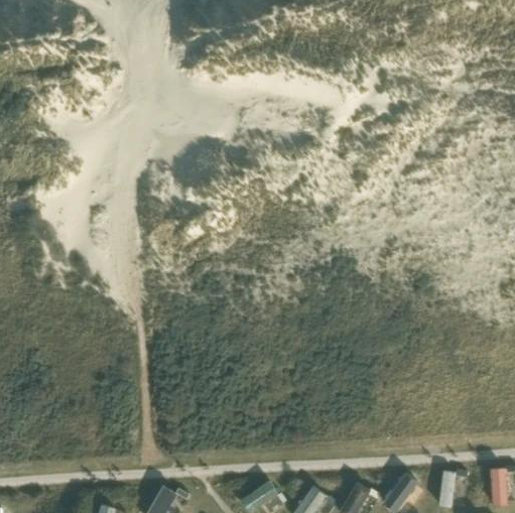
[(508,503),(507,468),(491,468),(492,504),(508,503)]
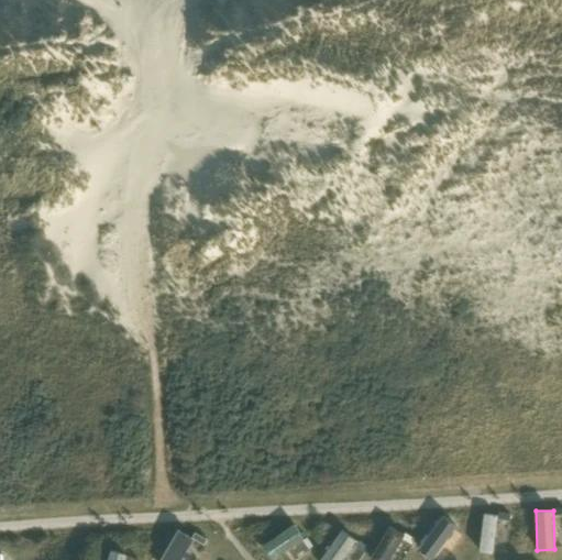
[(494,553),(498,515),(484,513),(480,552),(494,553)]
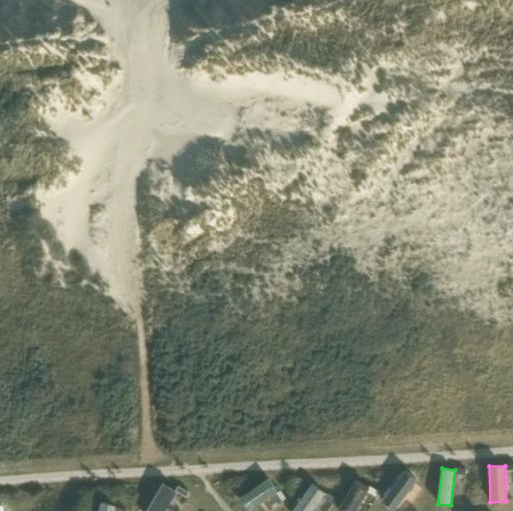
[(395,506),(412,477),(401,471),(392,487),(383,500),(395,506)]
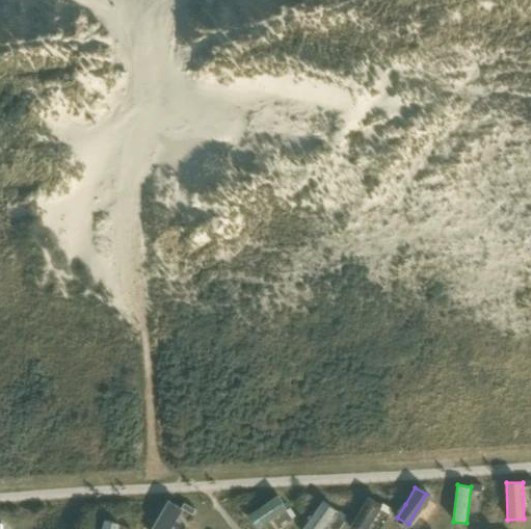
[(287,508),(279,496),(248,516),(257,528),(287,508)]
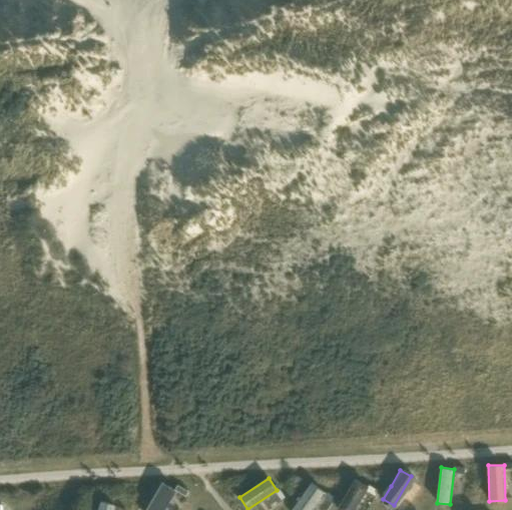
[(354,509),(369,486),(356,478),(338,509),(354,509)]
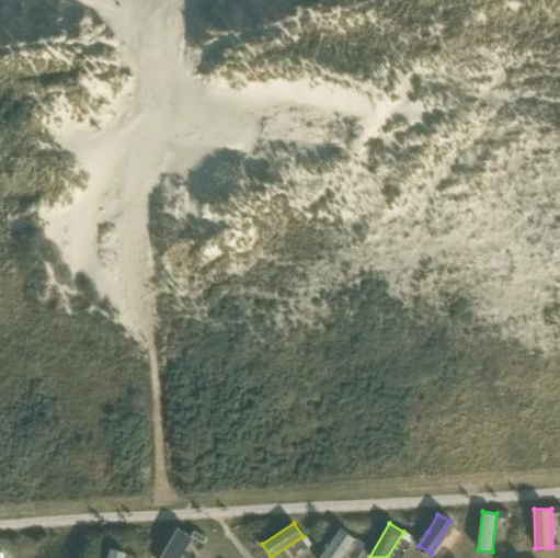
[(179,557),(192,535),(176,527),(160,557),(179,557)]
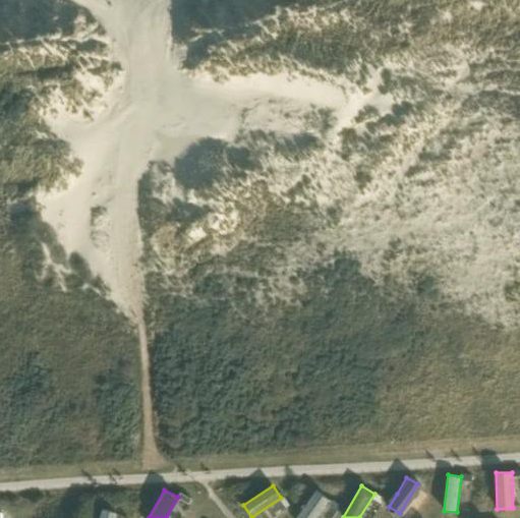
[(315,517),(330,500),(316,490),(304,506),(297,517),(315,517)]
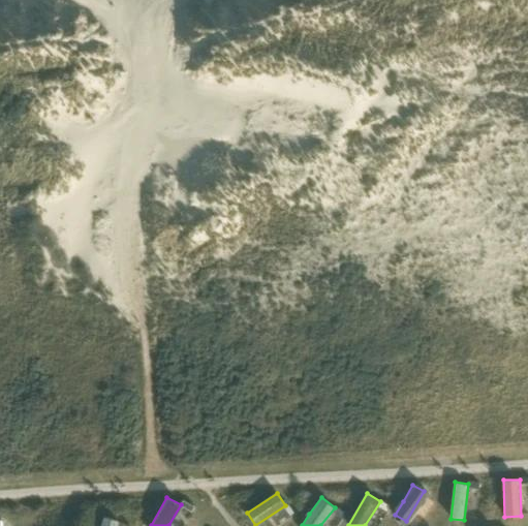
[(115,525),(117,520),(102,516),(100,525),(115,525)]
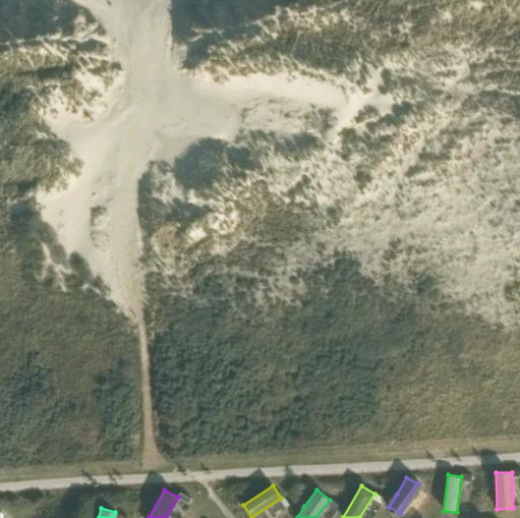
All buildings are outlined.
